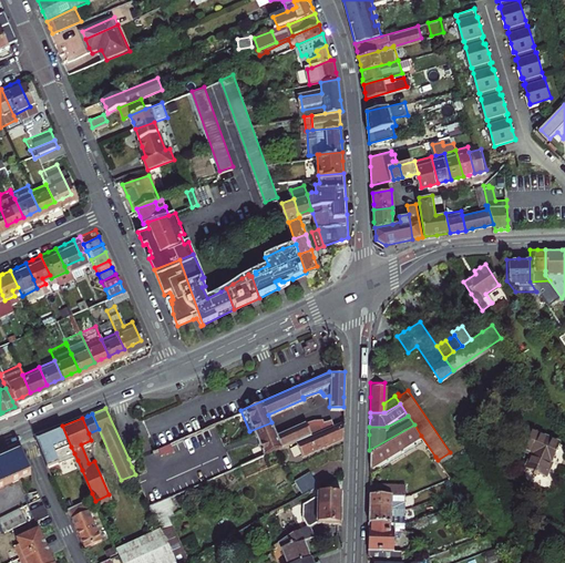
[(311,418),(301,421),(276,432),(254,441),(259,454),(296,439),(319,429),(332,422),(331,418),(324,421),(322,418),(311,418)]
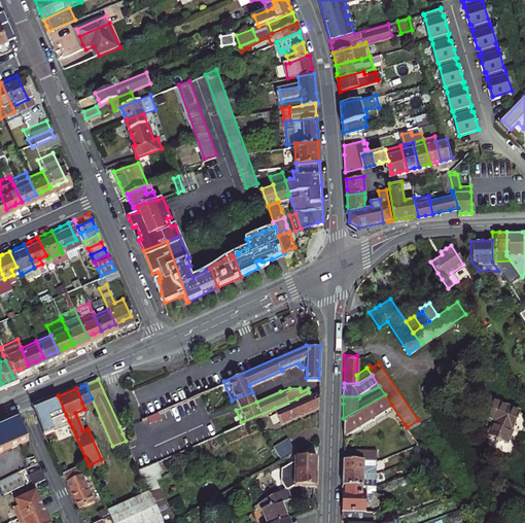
[(296,398),(302,411),(316,405),(317,404),(318,396),(318,389),(309,392),(296,398)]
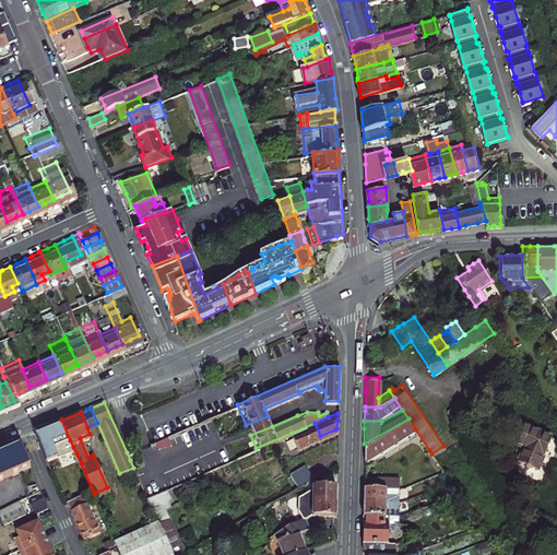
[(268,416),(246,425),(250,435),(272,426),(268,416)]
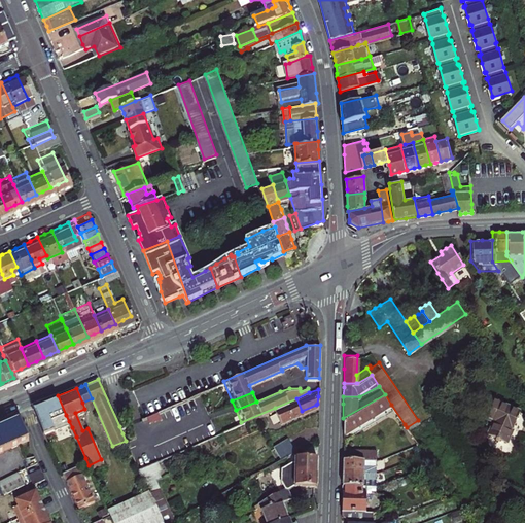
[(391,405),(385,394),(343,418),(342,425),(342,431),(386,408),(391,405)]
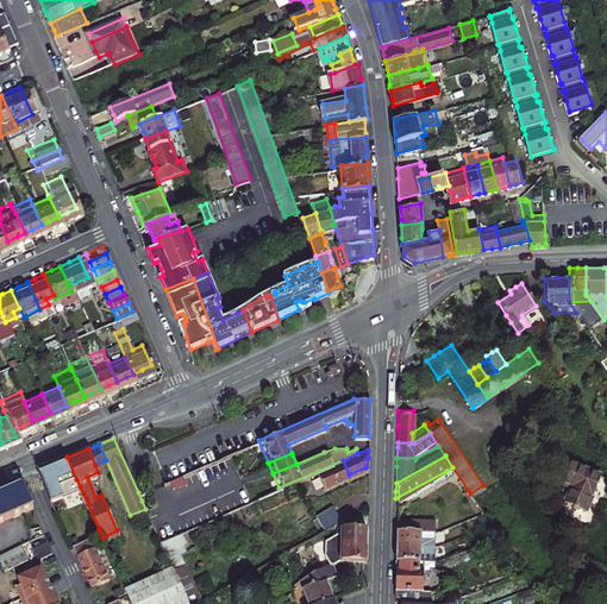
[(37,470),(50,499),(80,486),(76,479),(67,457),(54,463),(37,470)]
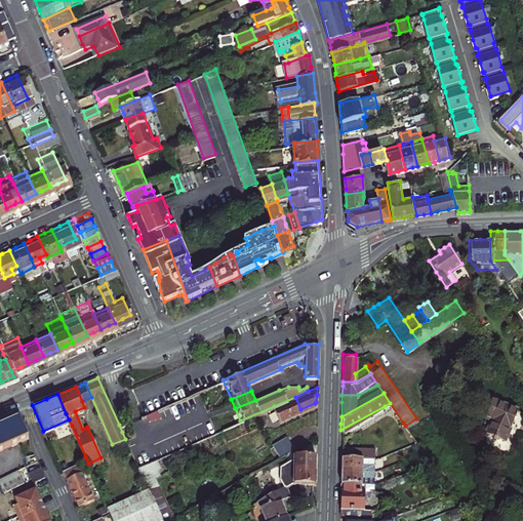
[(503,439),(518,408),(486,394),(478,411),(491,417),(485,431),(503,439)]
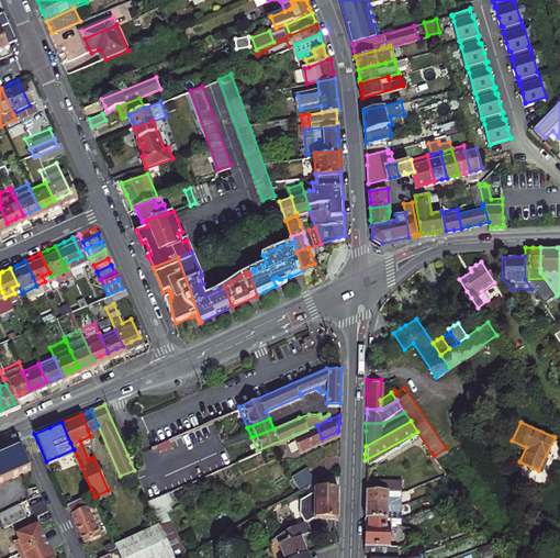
[(293,435),(299,448),(322,438),(316,425),(293,435)]
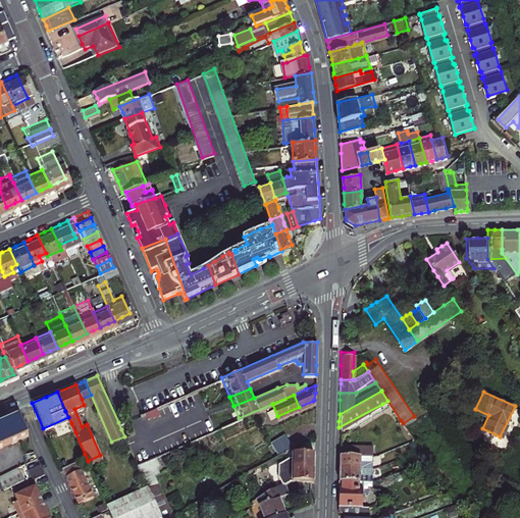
[(382,404),(396,424),(401,420),(387,401),(382,404)]
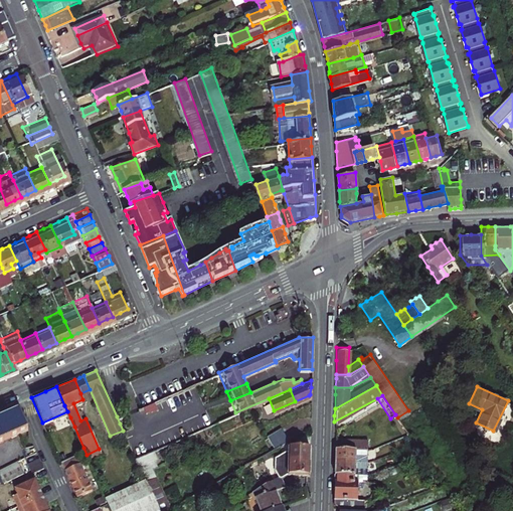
[(146,413),(158,408),(154,399),(142,404),(146,413)]
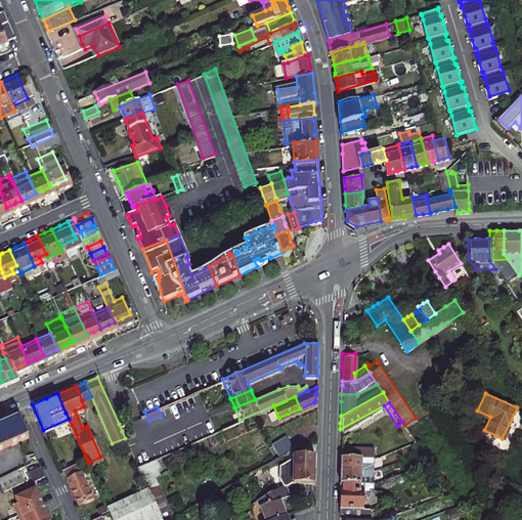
[(0,447),(27,436),(17,416),(0,423),(0,447)]
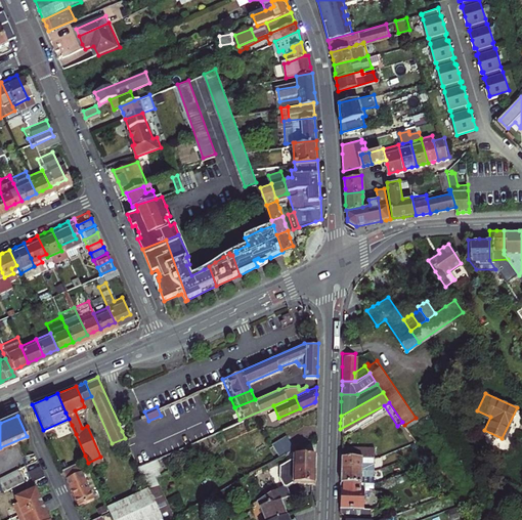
[(285,432),(269,441),(277,455),(292,446),(285,432)]
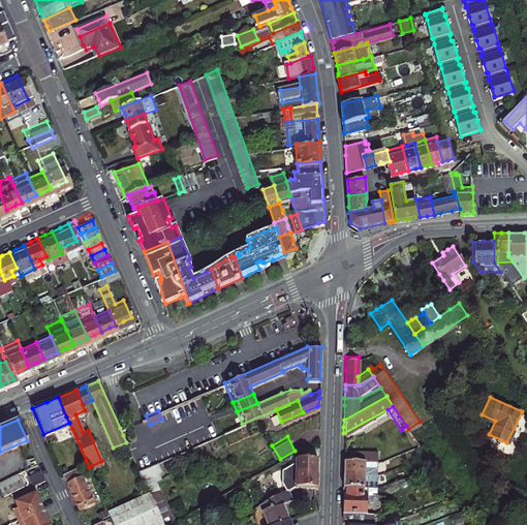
[(375,450),(343,449),(343,459),(375,460),(375,450)]
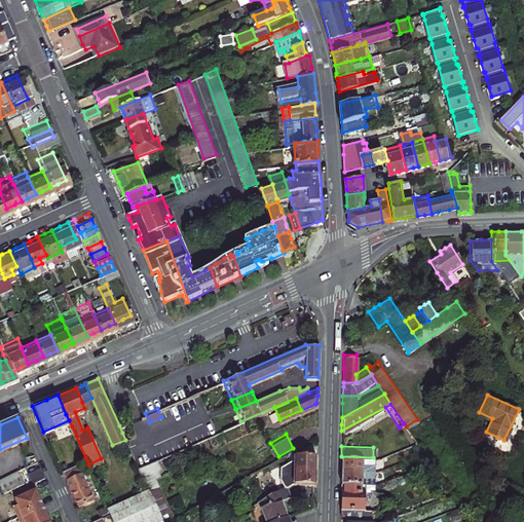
[(315,469),(315,455),(293,454),(293,459),(291,459),(279,465),(279,479),(284,488),(293,483),(314,484),(315,469)]
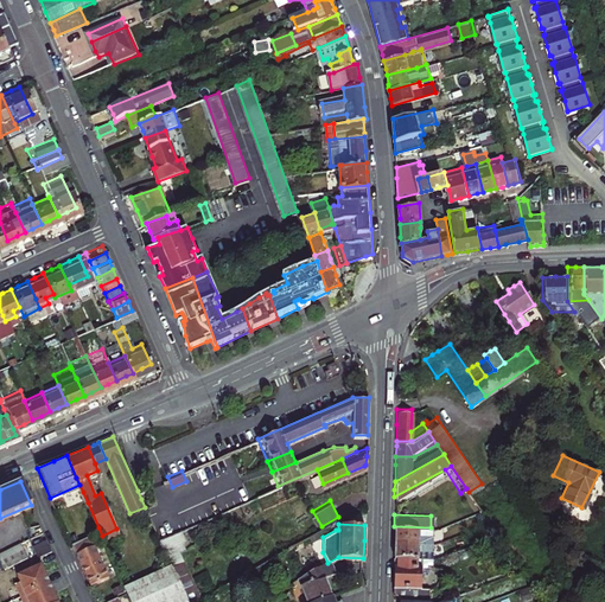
[(431,527),(394,526),(393,533),(393,540),(431,542),(445,536),(443,530),(432,533),(432,527),(431,527)]
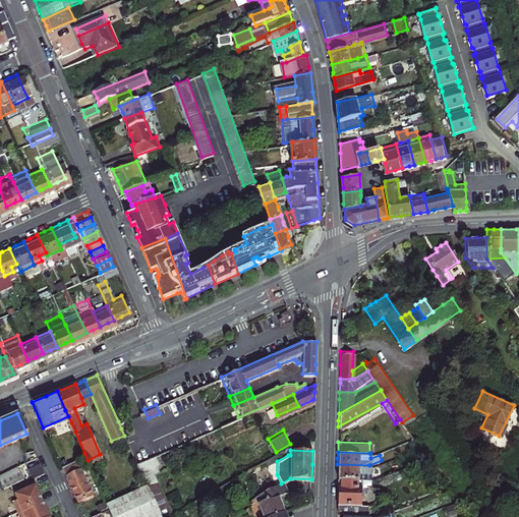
[(153,471),(158,468),(156,462),(159,461),(155,453),(135,461),(142,475),(153,471)]
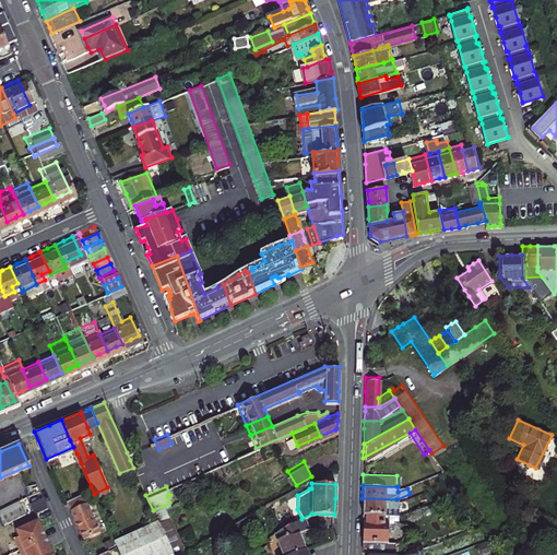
[(82,535),(99,528),(82,489),(71,494),(63,497),(73,516),(82,535)]
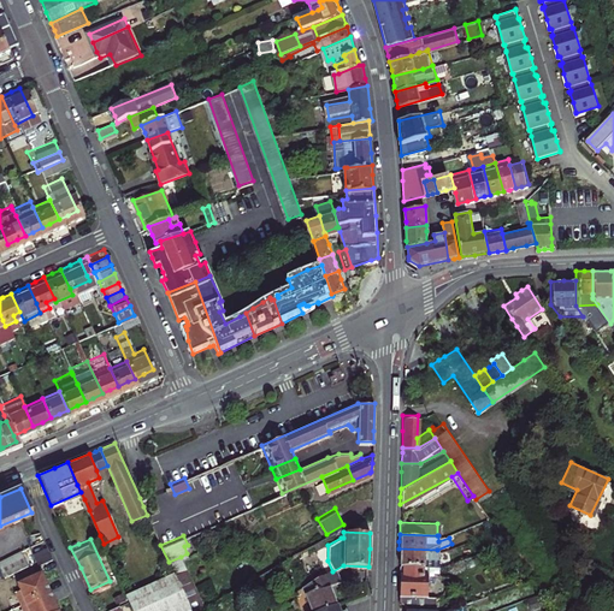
[(31,551),(34,558),(48,551),(45,544),(31,551)]
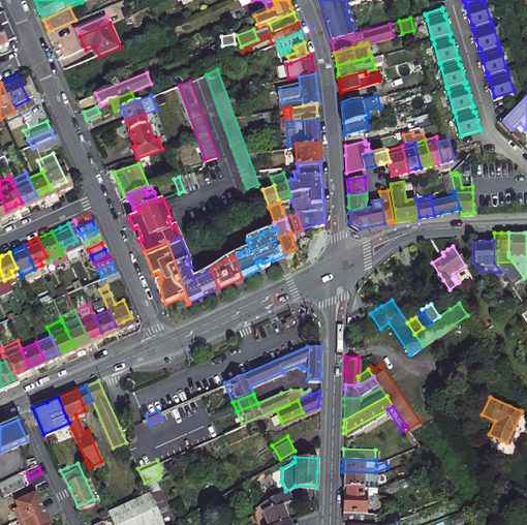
[(375,472),(342,471),(342,473),(342,484),(377,485),(378,485),(378,477),(390,473),(388,467),(375,472)]
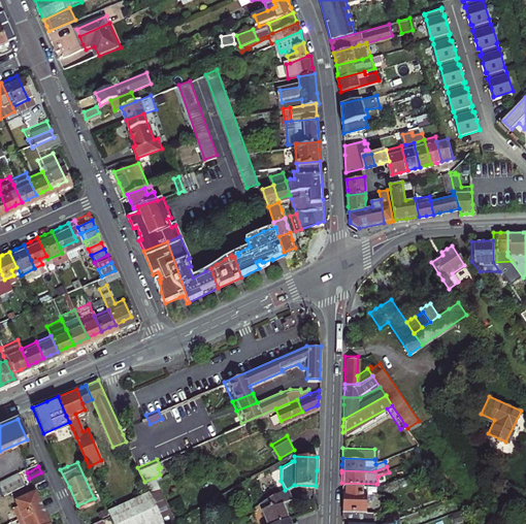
[(17,470),(0,479),(0,486),(4,494),(24,483),(17,470)]
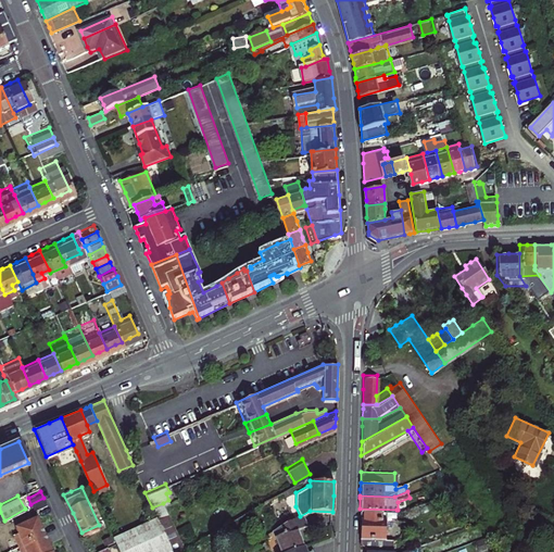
[(30,504),(34,510),(47,504),(43,498),(30,504)]
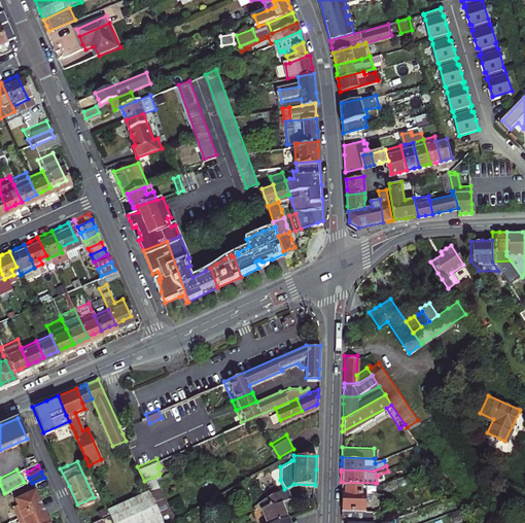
[(147,489),(163,522),(173,518),(154,477),(144,481),(147,489)]
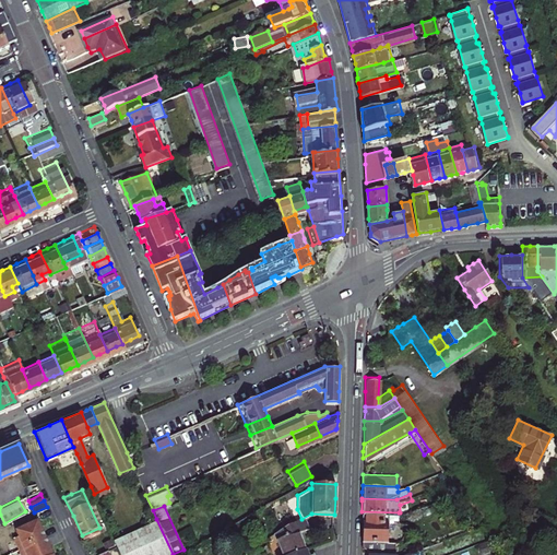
[(400,512),(399,512),(362,511),(362,522),(360,539),(394,540),(394,518),(398,518),(410,514),(407,509),(400,512)]
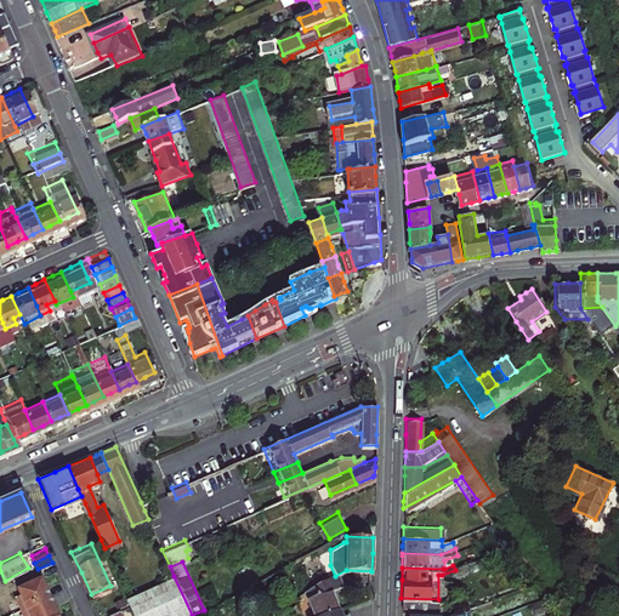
[(304,592),(312,615),(317,615),(338,609),(331,589),(341,585),(340,581),(339,574),(335,576),(304,592)]
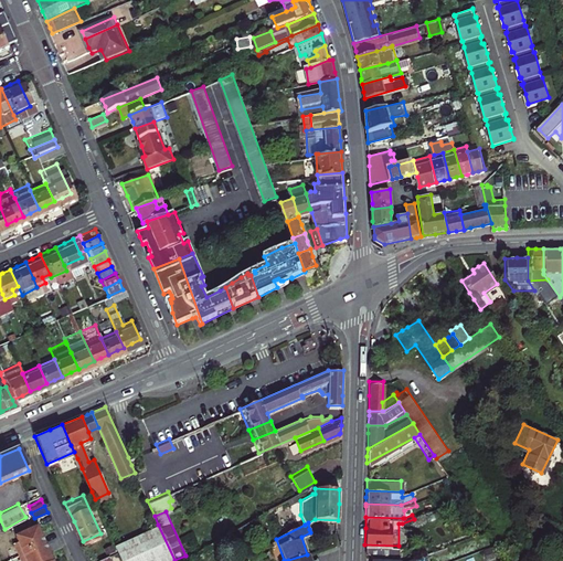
[(42,535),(36,524),(14,533),(18,540),(12,542),(17,553),(45,541),(42,535)]
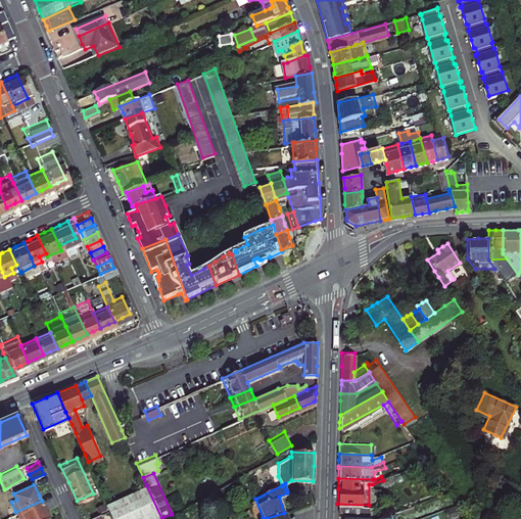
[(161,518),(146,485),(105,503),(112,518),(161,518)]
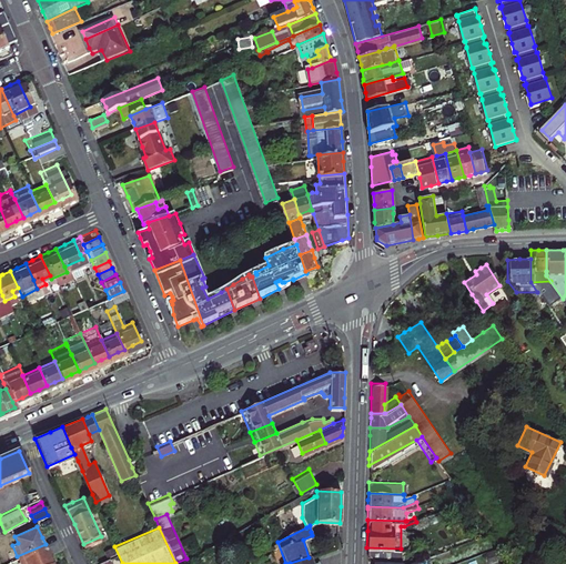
[(49,553),(46,544),(17,556),(20,563),(47,563),(53,562),(49,553)]
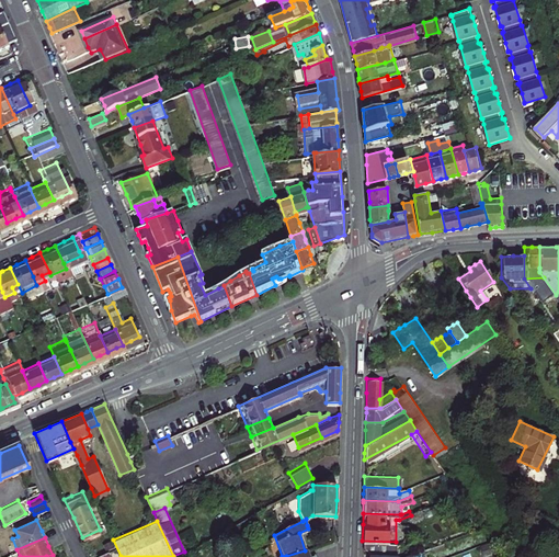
[(111,540),(102,543),(105,549),(113,546),(111,540)]
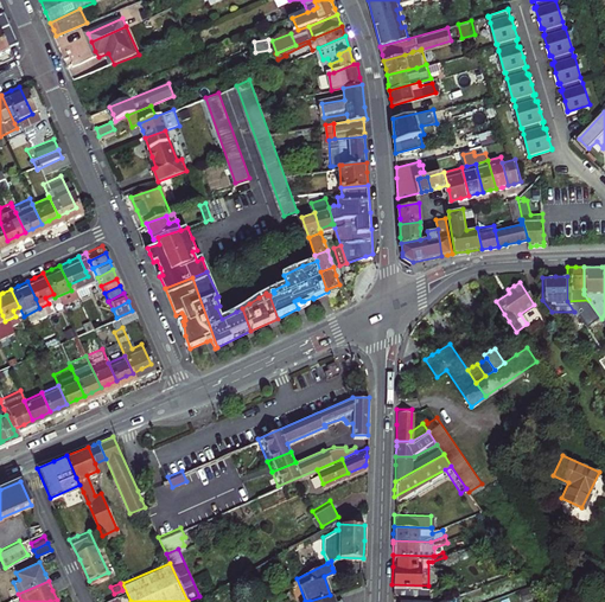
[(392,589),(397,595),(397,600),(427,600),(428,586),(392,584),(392,589)]
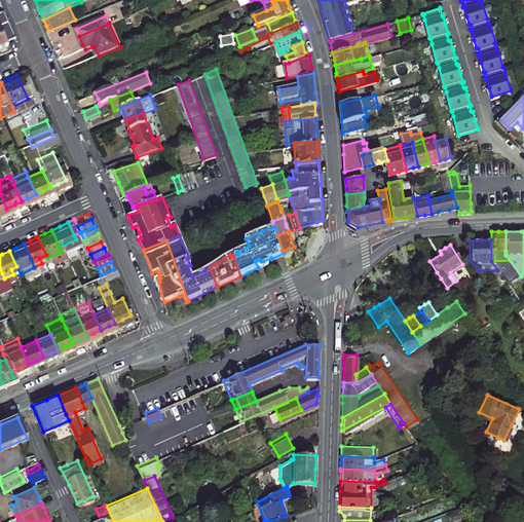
[(457,516),(453,507),(448,509),(451,518),(457,516)]
